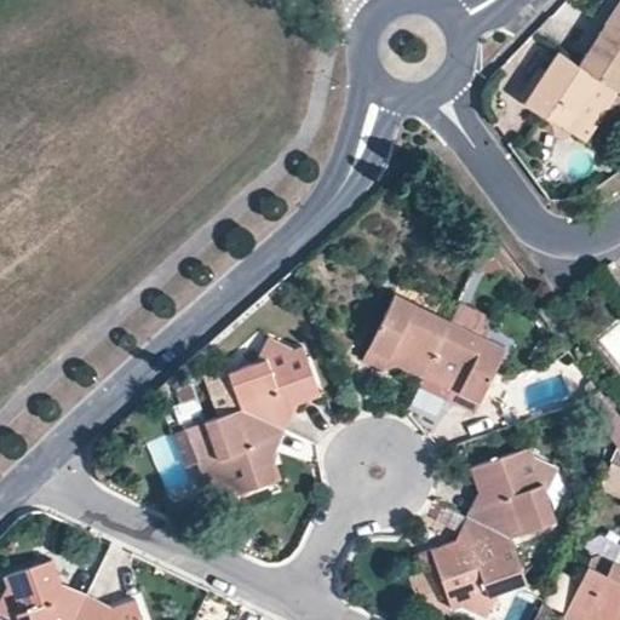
[(619,4),(613,0),(609,0),(598,18),(619,33),(619,4)]
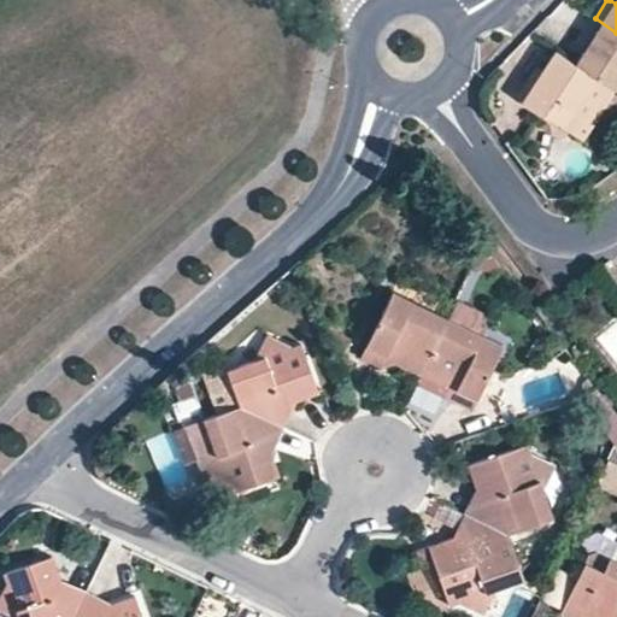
[(589,46),(583,56),(577,64),(601,80),(616,89),(616,87),(616,33),(595,18),(580,41),(589,46)]
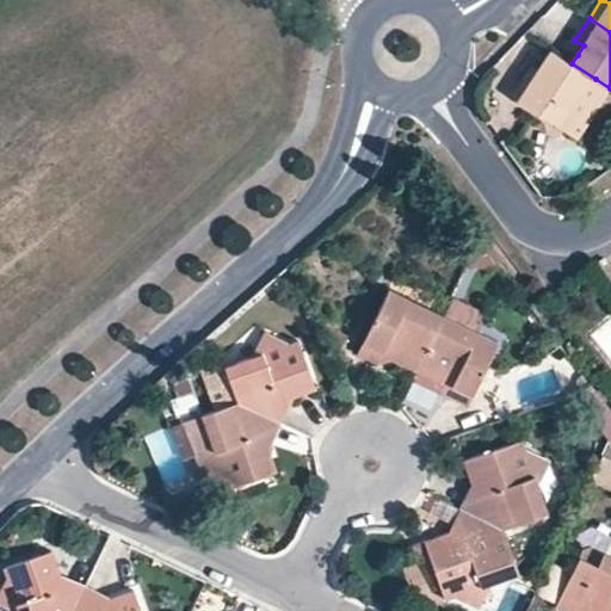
[(568,49),(578,55),(584,45),(574,41),(568,49)]
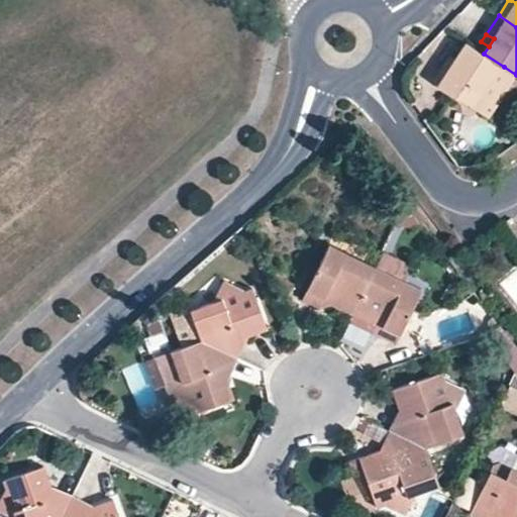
[(476,110),(504,67),(484,54),(468,43),(439,87),(476,110)]
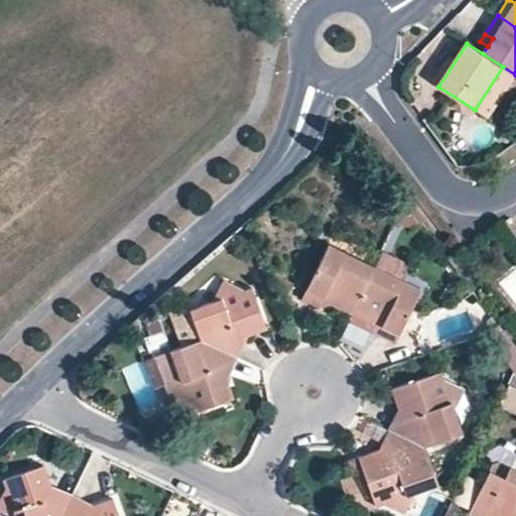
[(487,118),(515,75),(503,67),(475,110),(487,118)]
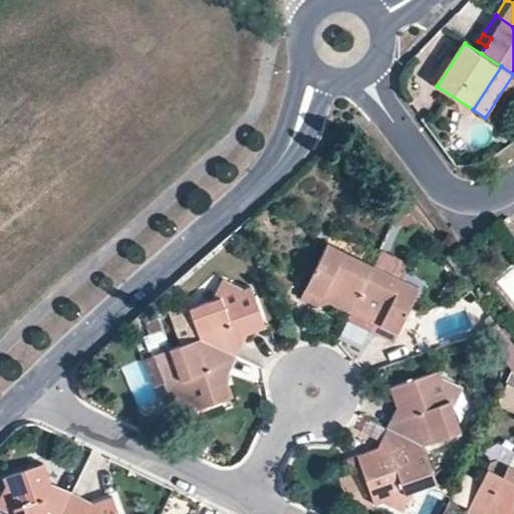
[(322,291),(352,306),(373,263),(327,241),(299,297),(315,304),(322,291)]
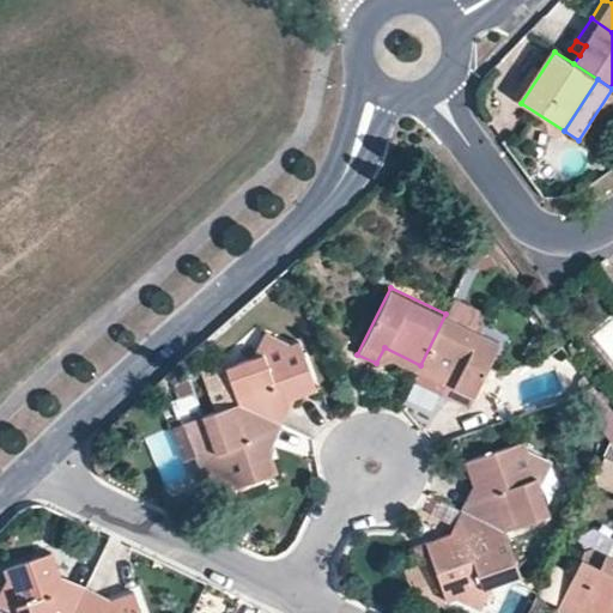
[(451,302),(445,314),(480,332),(486,319),(451,302)]
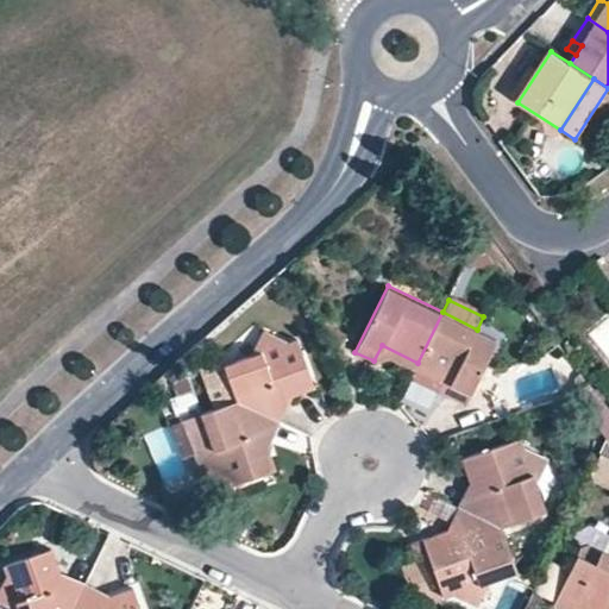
[(452,380),(445,395),(465,403),(496,339),(477,330),(443,312),(418,363),(452,380)]
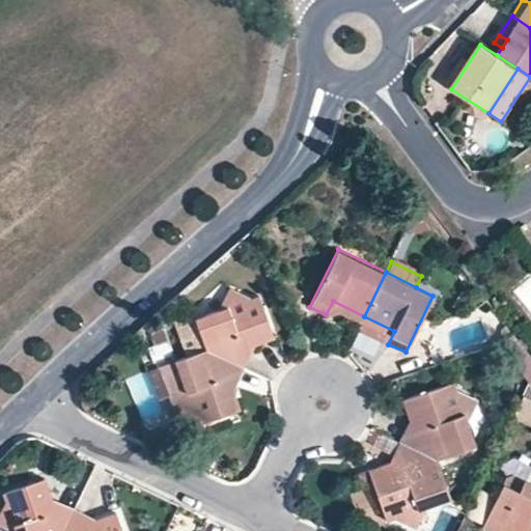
[(227,286),(218,309),(226,306),(234,289),(227,286)]
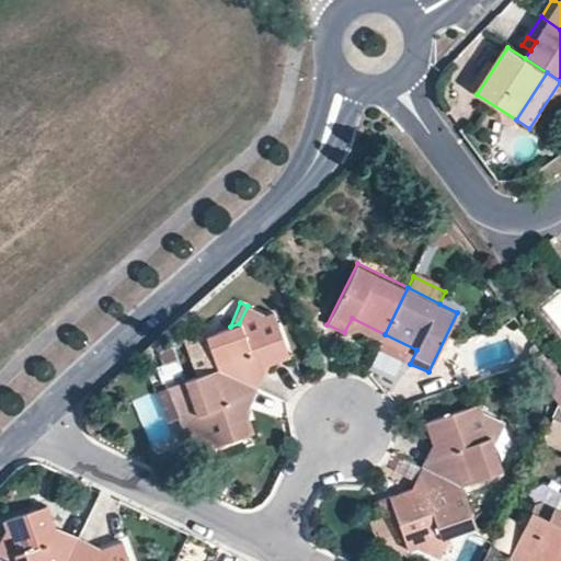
[(239,323),(230,327),(205,335),(209,346),(189,355),(197,375),(216,368),(250,384),(256,367),(267,364),(288,357),(272,311),(264,313),(248,306),(239,323)]
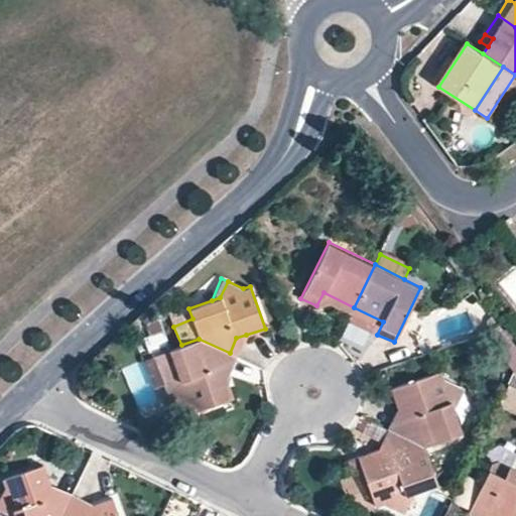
[(330,303),(351,313),(354,307),(324,292),(316,305),(330,303)]
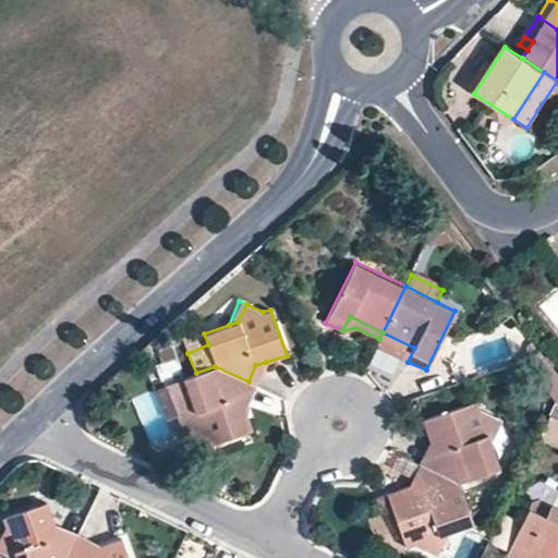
[(383,332),(379,339),(402,350),(408,362),(414,348),(383,332)]
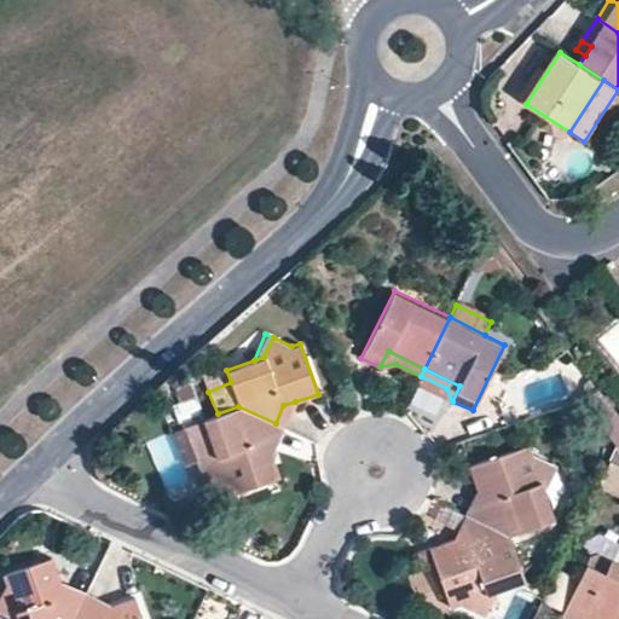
[(276,423),(283,428),(295,401),(283,405),(276,423)]
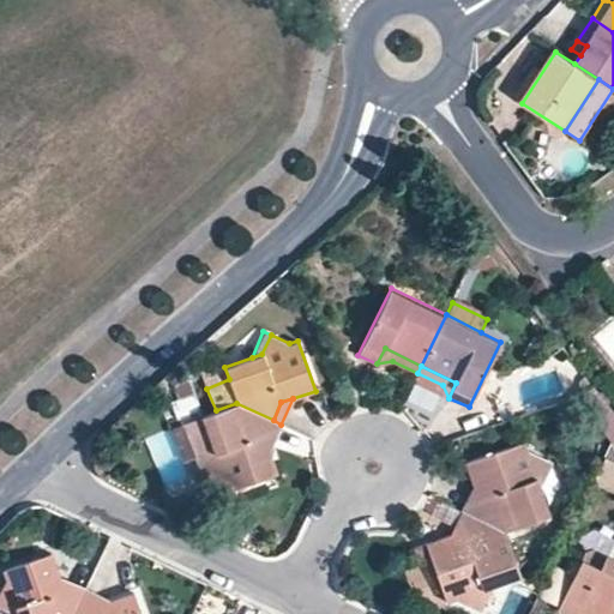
[(216,455),(208,471),(224,481),(228,491),(276,473),(268,450),(264,440),(274,420),(236,403),(216,410),(202,415),(211,443),(216,455)]
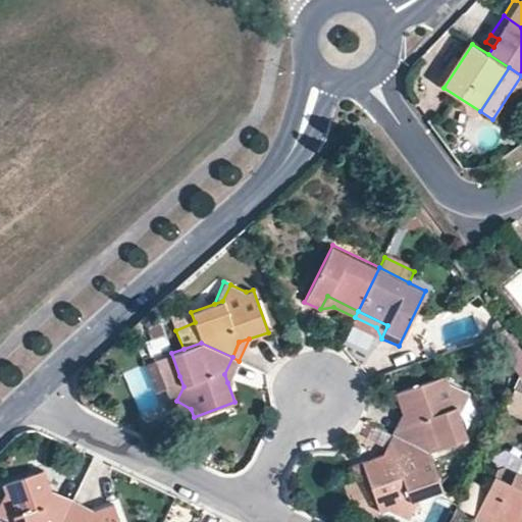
[(239,361),(232,357),(224,374),(227,382),(239,361)]
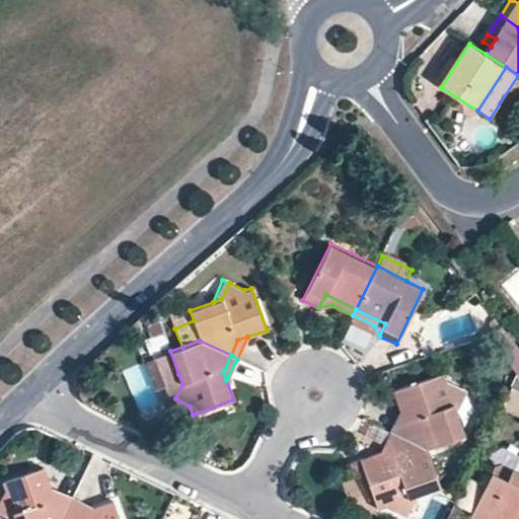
[(453,403),(461,388),(445,379),(443,373),(392,390),(399,410),(403,421),(396,434),(427,448),(465,435),(457,413),(453,403)]
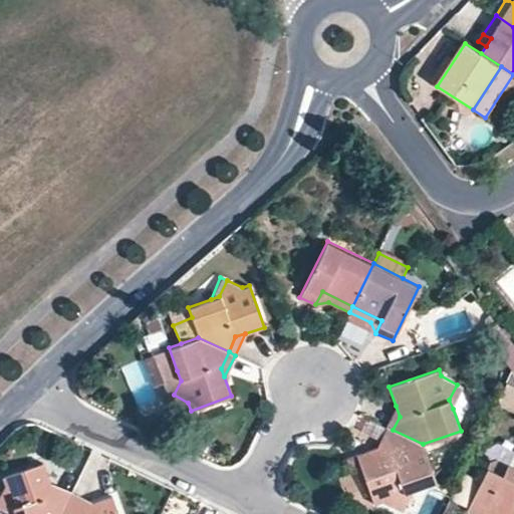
[(168,392),(174,395),(181,380),(177,370),(168,392)]
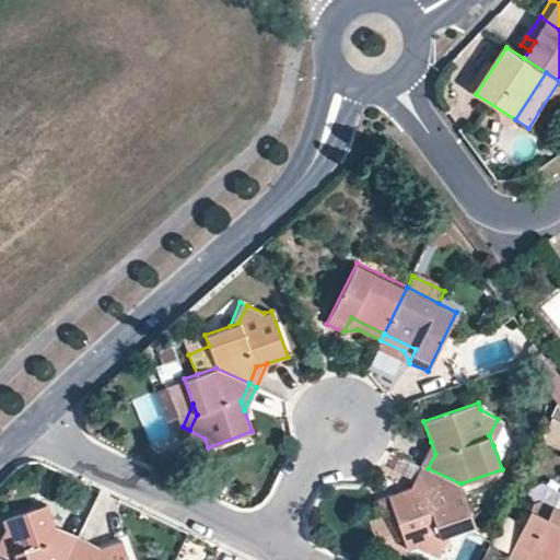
[(504,422),(498,419),(489,435),(493,445),(504,422)]
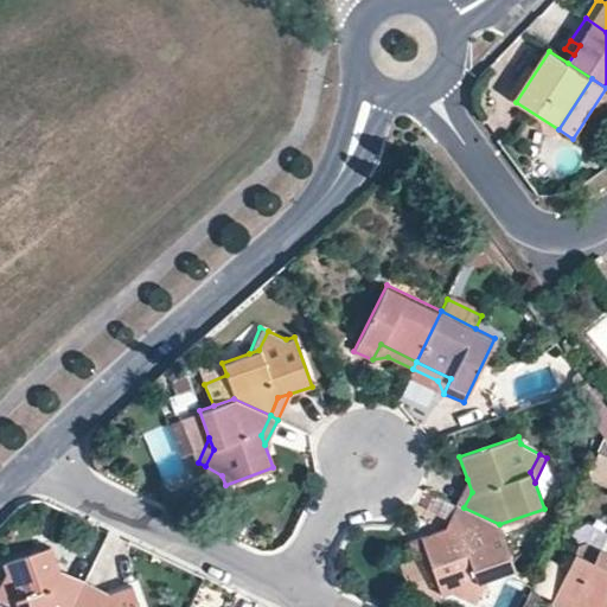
[(606,457),(600,455),(589,478),(606,486),(606,457)]
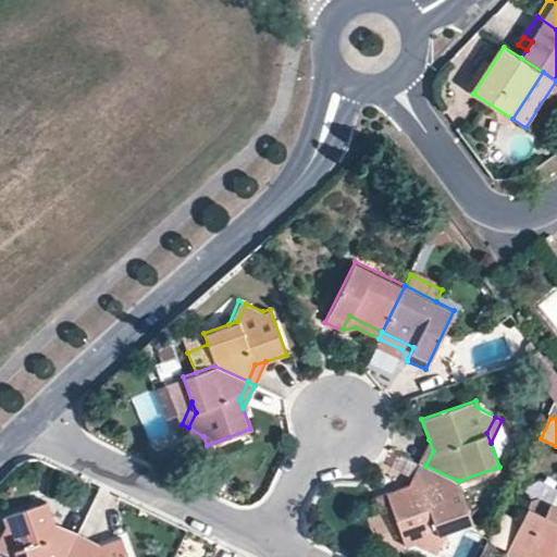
[(429,440),(418,462),(425,466),(433,452),(429,440)]
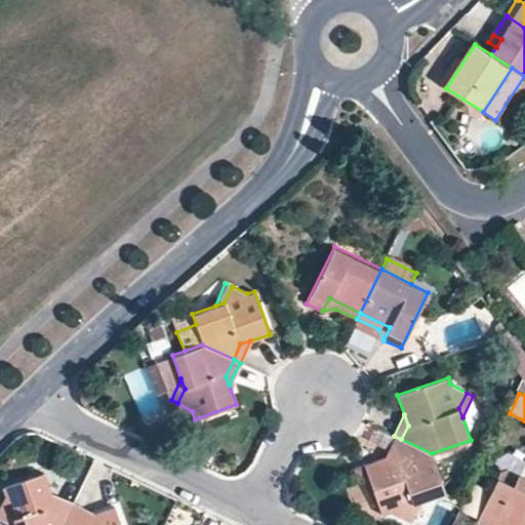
[(401,439),(394,436),(384,457),(393,454),(401,439)]
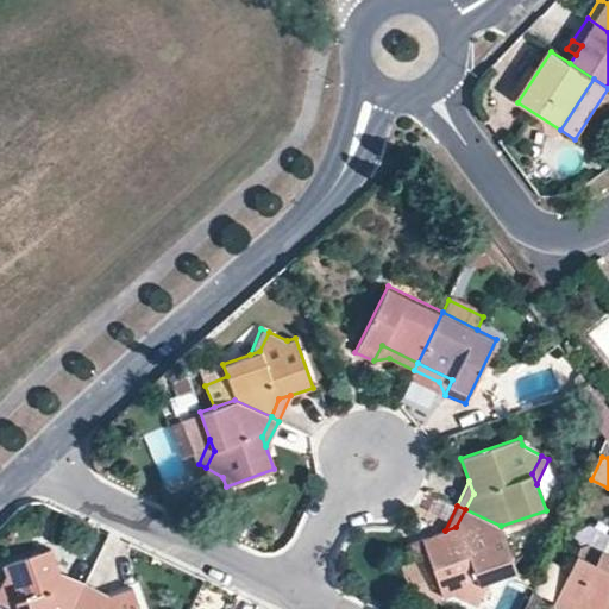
[(456,527),(445,531),(421,539),(443,597),(452,594),(470,602),(479,583),(489,581),(515,571),(501,526),(465,509),(456,527)]
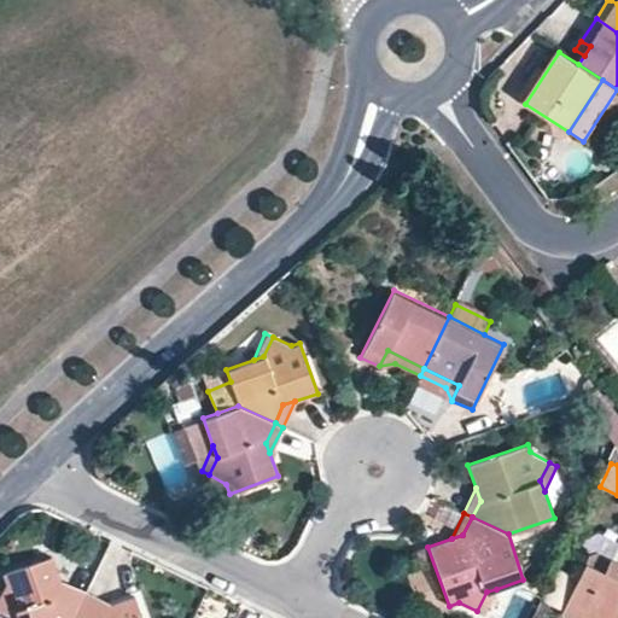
[(581,617),(586,610),(604,617),(617,617),(617,541),(604,571),(584,563),(560,614),(566,617),(581,617)]
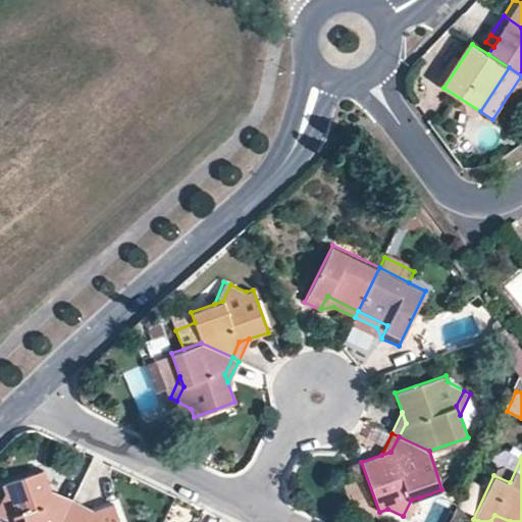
[(0,508),(12,514),(14,521),(62,521),(70,506),(54,499),(51,488),(44,469),(1,483),(4,492),(0,500),(0,508)]
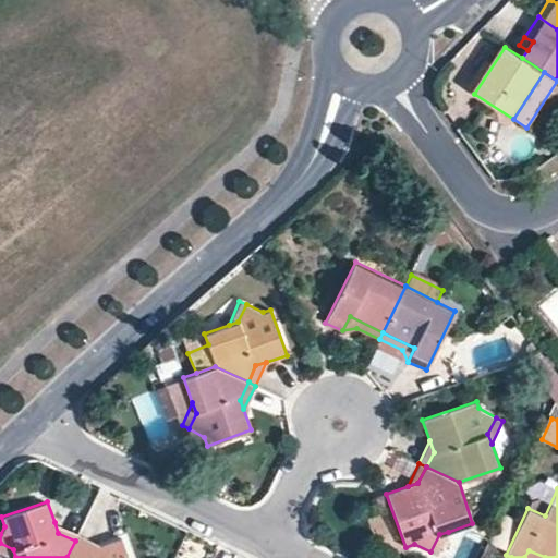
[(75,541),(77,534),(55,522),(58,533),(75,541)]
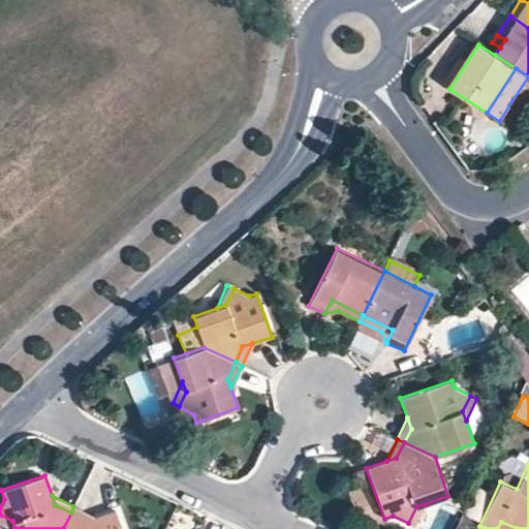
[(414,525),(425,504),(416,506),(408,523),(414,525)]
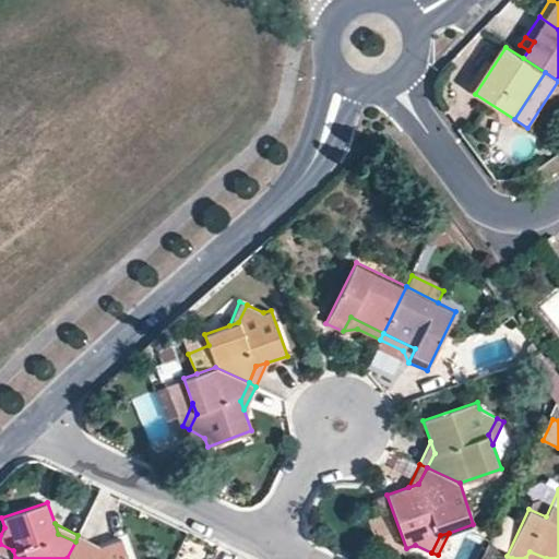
[(99,545),(78,535),(75,542),(88,548),(99,545)]
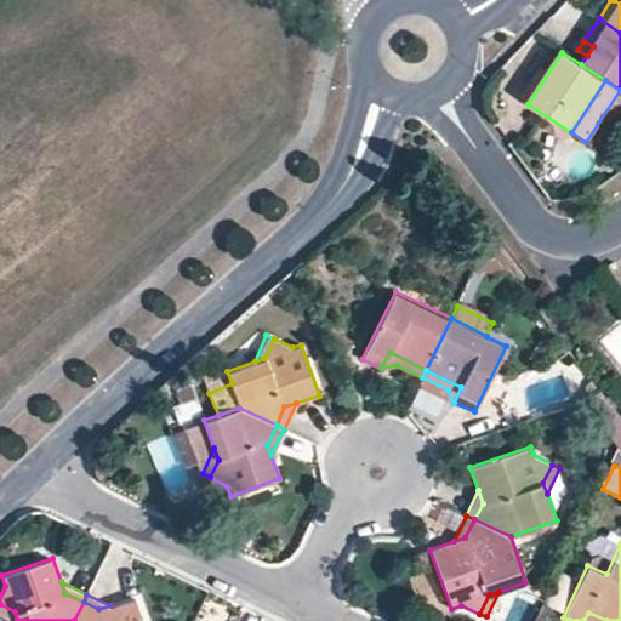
[(142,620),(135,597),(110,605),(98,609),(84,602),(74,620),(142,620)]
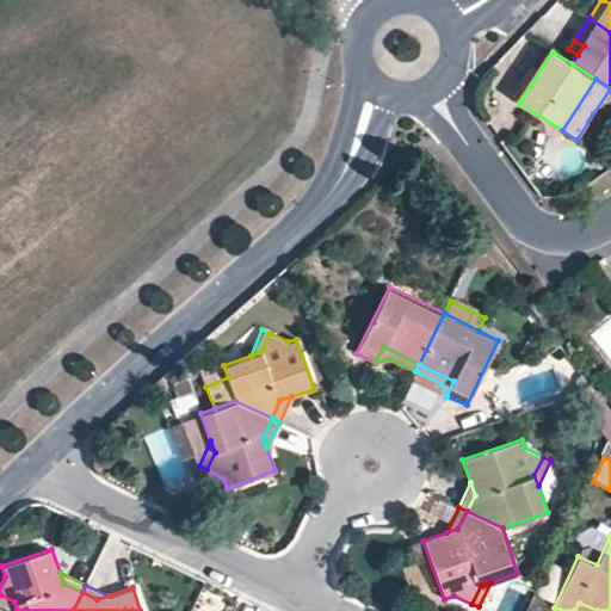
[(0,603),(17,610),(14,602),(0,594),(0,603)]
